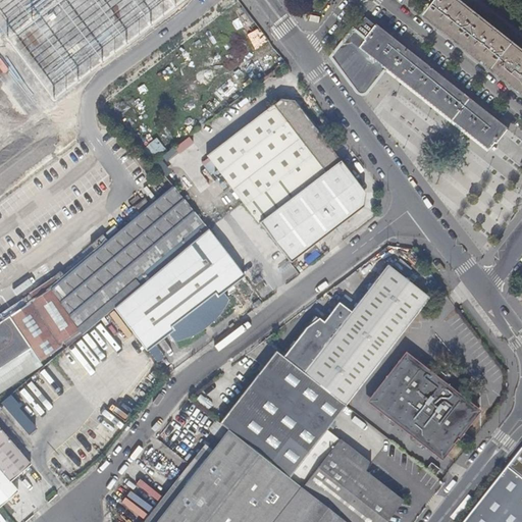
[(59,0),(36,0),(28,7),(80,75),(90,67),(58,27),(61,24),(56,18),(67,10),(59,0)]
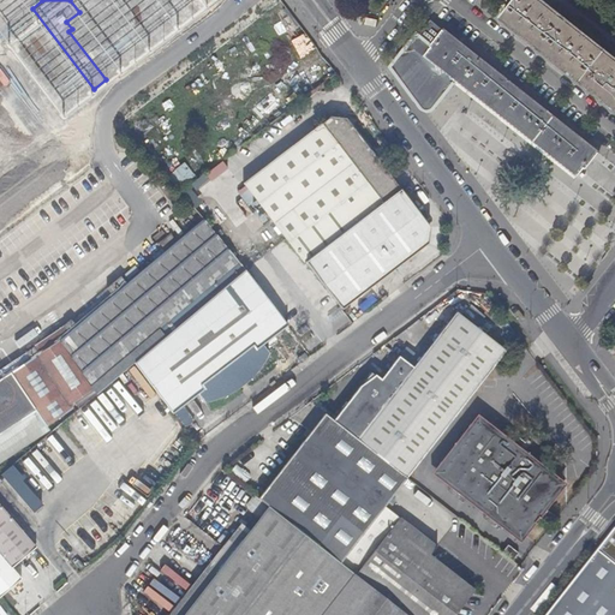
[(125,71),(226,0),(119,0),(90,21),(125,71)]
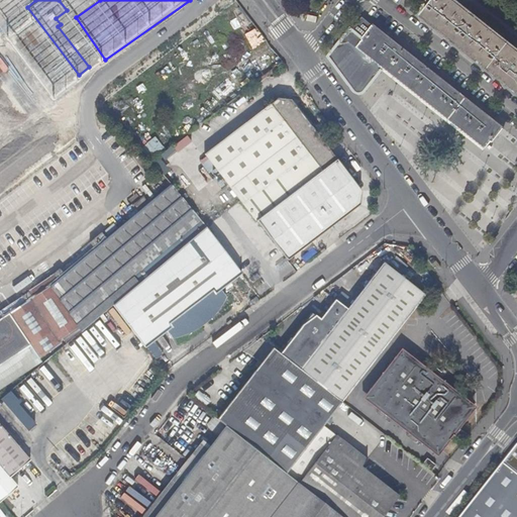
[(516,50),(452,0),(428,0),(418,13),(419,14),(420,13),(516,90),(516,50)]
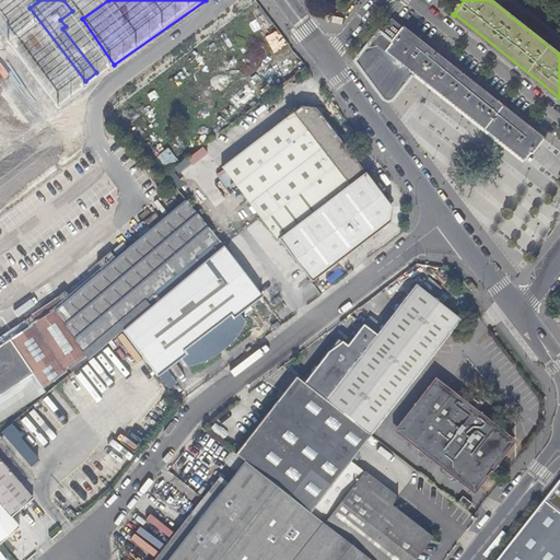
[(365,69),(388,88),(399,88),(410,74),(523,161),(529,152),(531,153),(543,138),(428,47),(401,26),(389,41),(388,39),(365,69)]
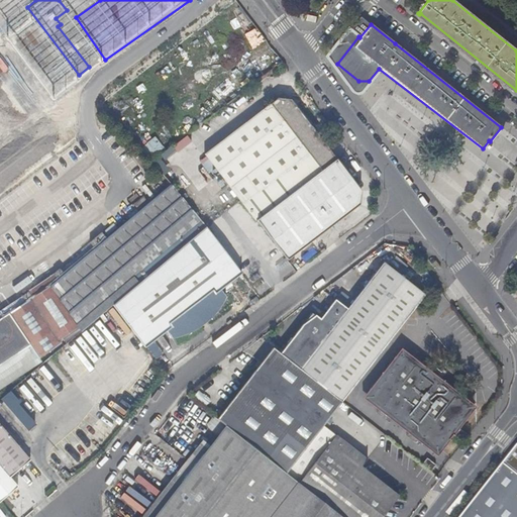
[(256,220),(336,158),(290,99),(276,97),(204,154),(256,220)]
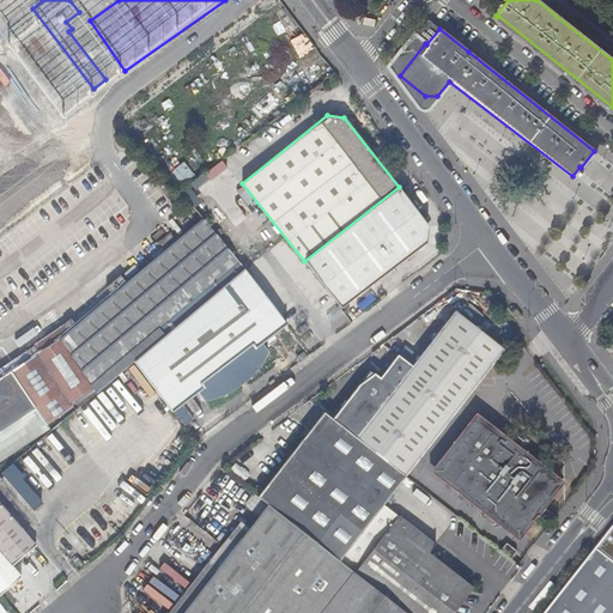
[(183,162),(168,175),(178,188),(194,176),(183,162)]
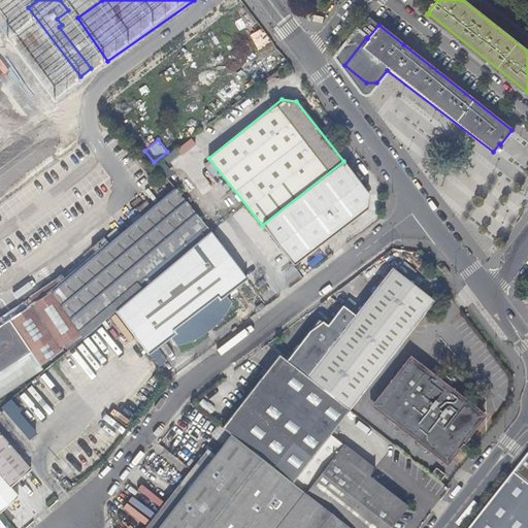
[(192,139),(176,149),(180,155),(196,145),(192,139)]
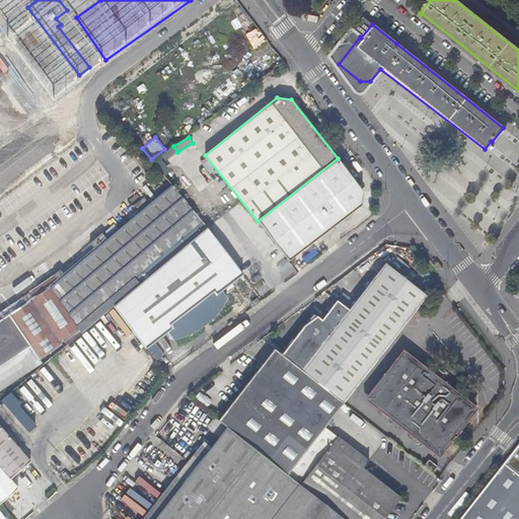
[(165,161),(176,152),(173,147),(161,156),(165,161)]
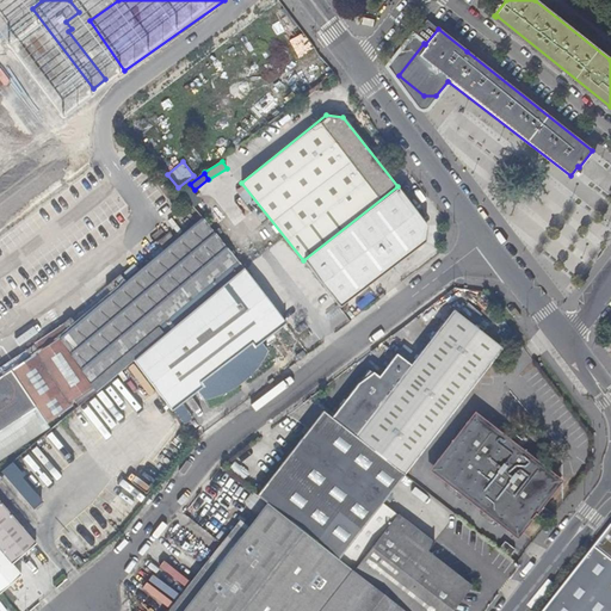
[(26,178),(0,195),(0,308),(17,332),(96,277),(26,178)]
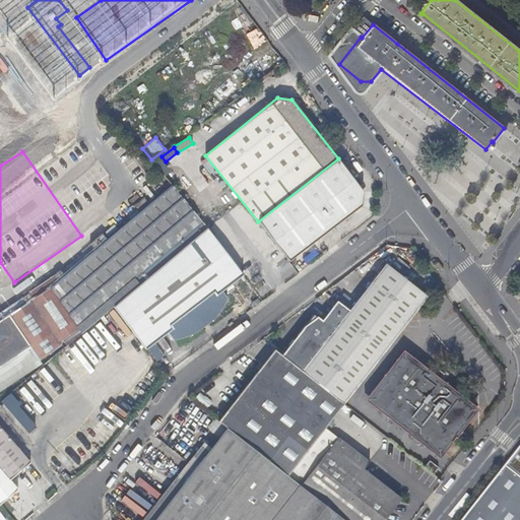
[(364,191),(338,158),(258,221),(288,259),(361,203),(364,191)]
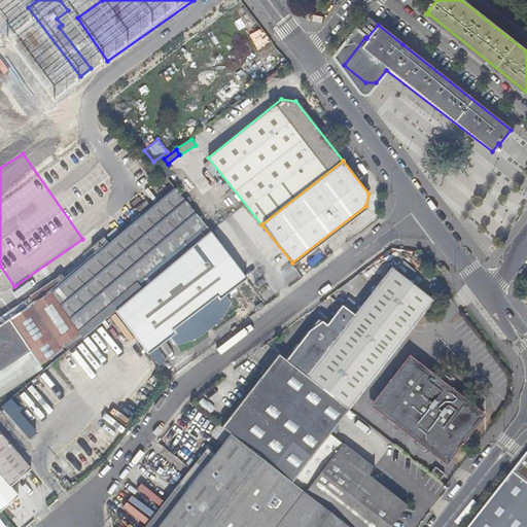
[(166,179),(173,175),(164,162),(157,166),(166,179)]
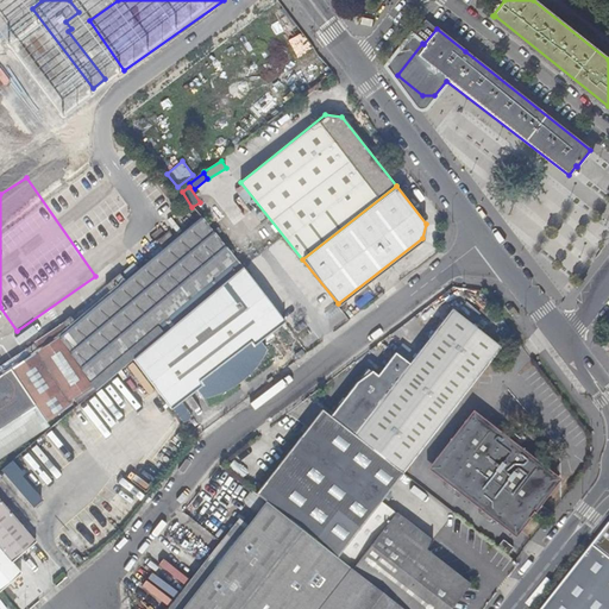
[(0,456),(46,425),(44,421),(70,403),(67,400),(90,384),(94,390),(131,358),(167,328),(242,267),(200,215),(118,286),(113,278),(106,284),(111,292),(74,321),(70,318),(54,332),(26,350),(29,353),(0,372),(0,456)]
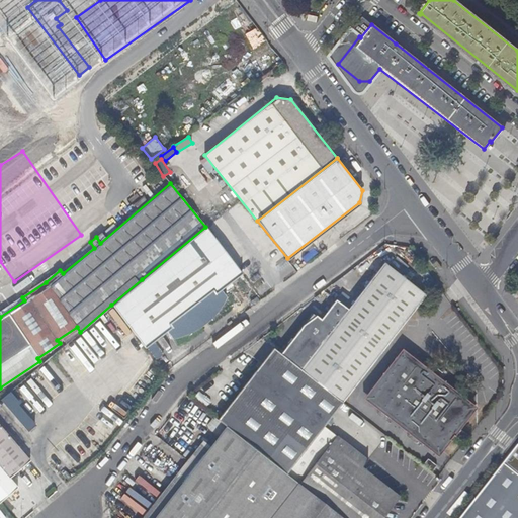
[(242,272),(205,227),(142,279),(111,305),(146,348),(167,332),(172,339),(176,339),(189,333),(198,328),(198,324),(203,320),(210,319),(219,309),(226,296),(221,288),(242,272)]
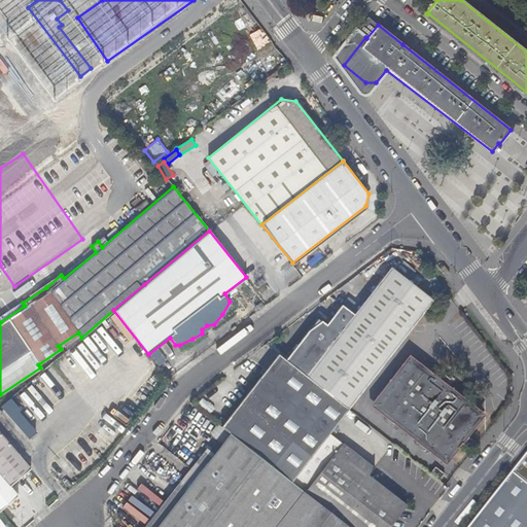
[(314,323),(285,360),(347,409),(421,314),(433,300),(390,267),(358,308),(347,300),(331,318),(326,314),(314,323)]
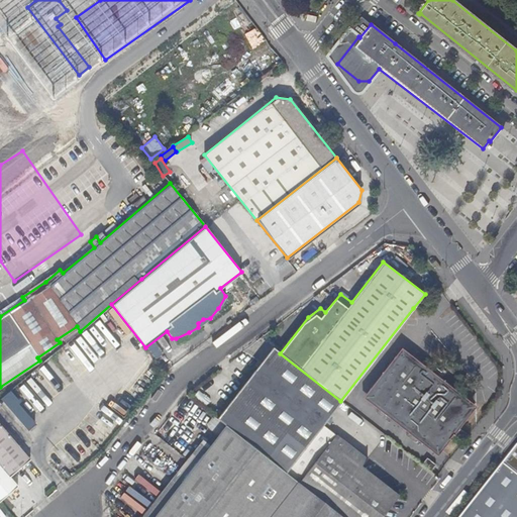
[(252,305),(260,299),(256,295),(249,301),(252,305)]
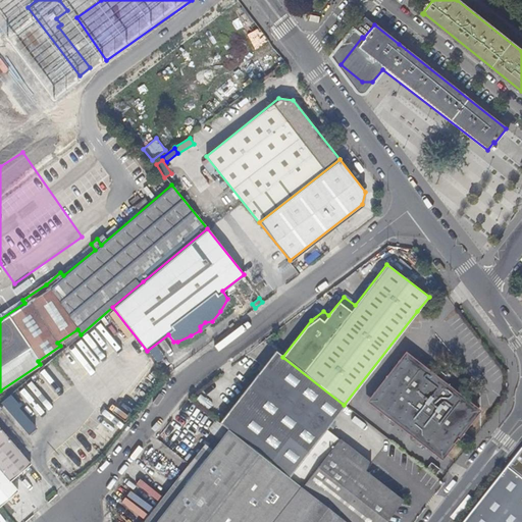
[(206,326),(212,321),(205,322),(200,326),(200,330),(206,326)]
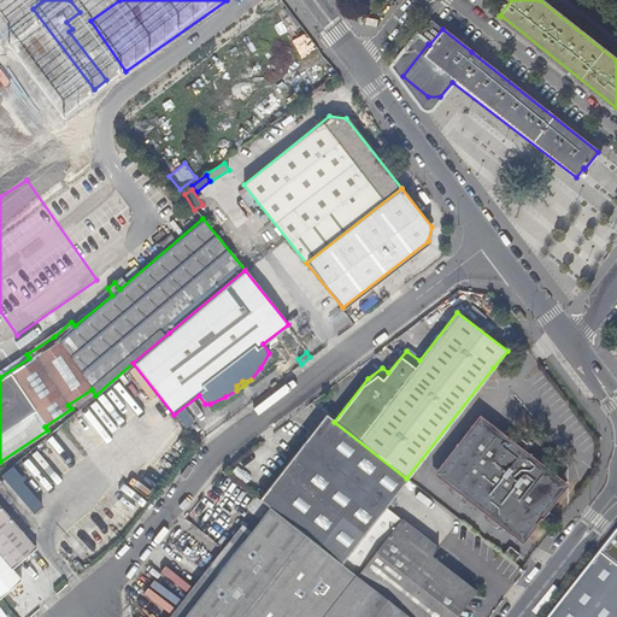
[(71,407),(76,412),(84,405),(80,400),(71,407)]
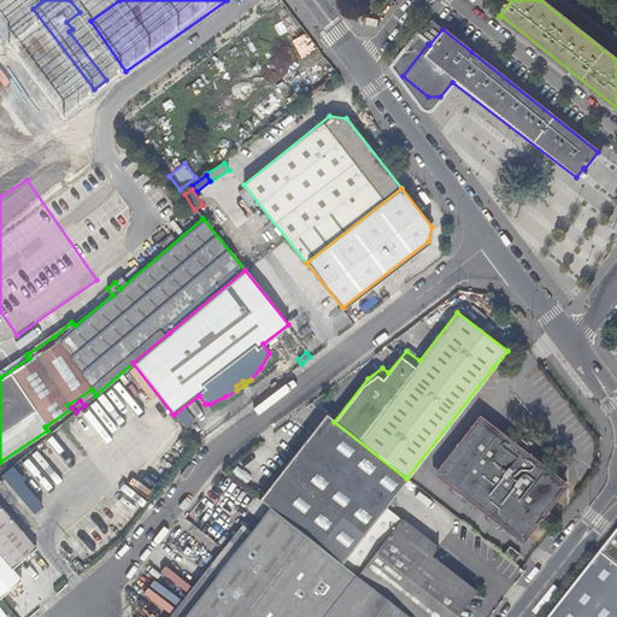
[(334,422),(325,416),(259,500),(270,509),(340,563),(385,507),(406,479),(334,422)]
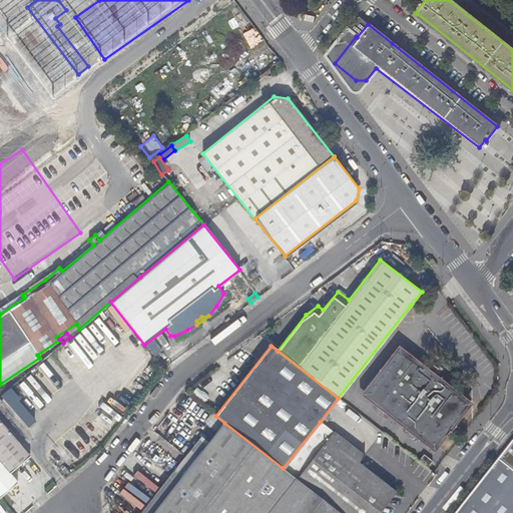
[(462,404),(399,354),(368,393),(433,443),(462,404)]
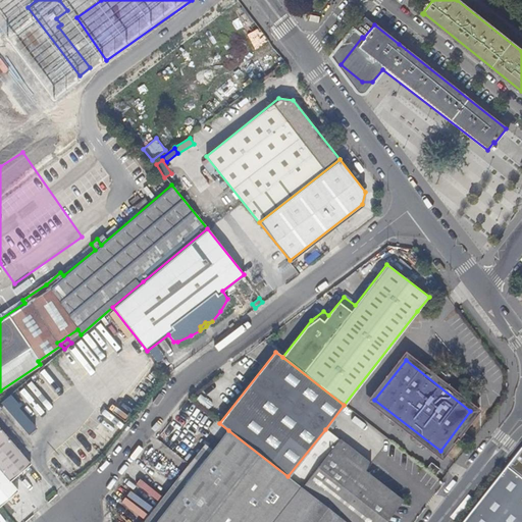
[(9,395),(0,402),(29,435),(36,429),(16,408),(18,406),(9,395)]
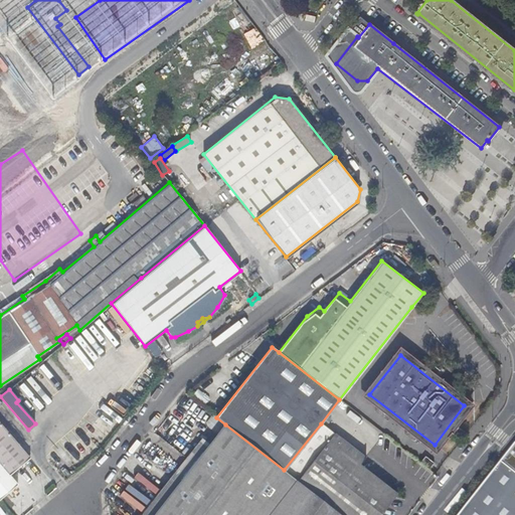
[(0,498),(19,483),(11,475),(30,459),(0,422),(0,498)]
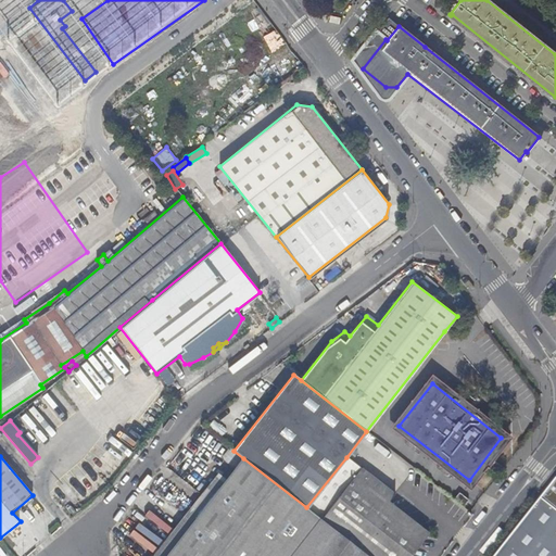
[(346,457),(306,507),(367,555),(409,555),(428,533),(387,501),(393,493),(346,457)]
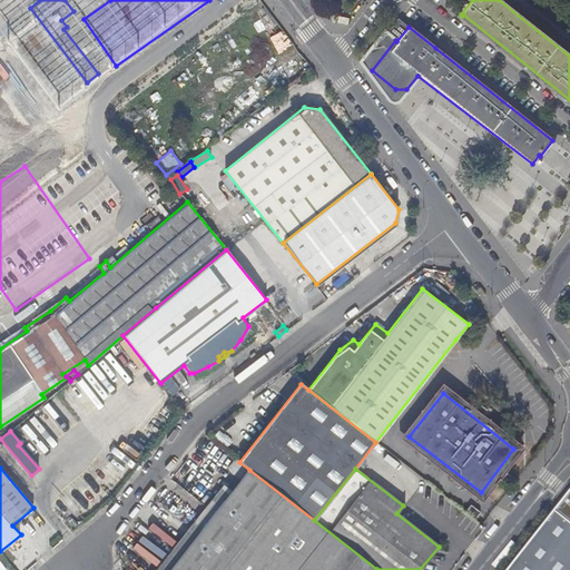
[(314,520),(249,470),(233,490),(170,569),(275,569),(314,521),(314,520)]
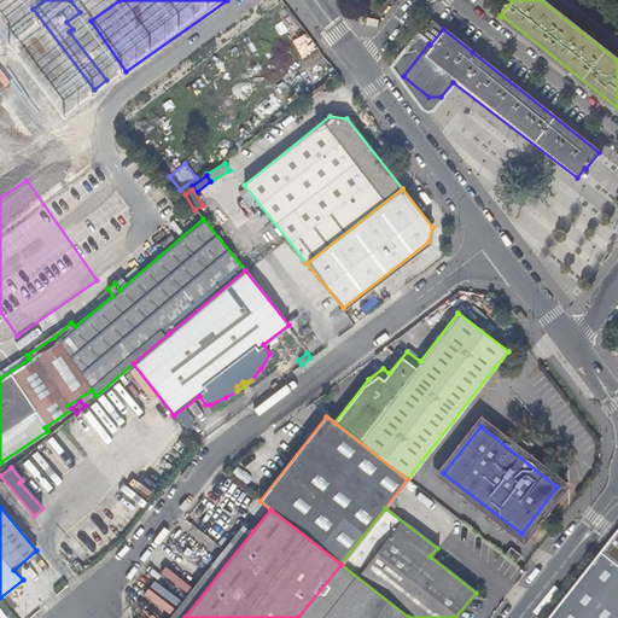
[(244,525),(170,617),(185,617),(252,531),(244,525)]
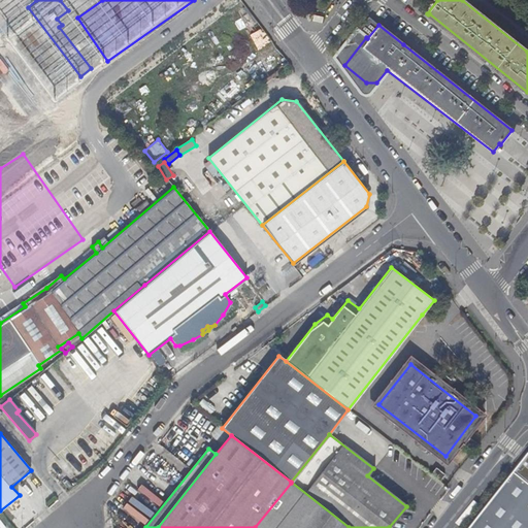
[(527,453),(527,454),(513,473),(527,485),(527,453)]
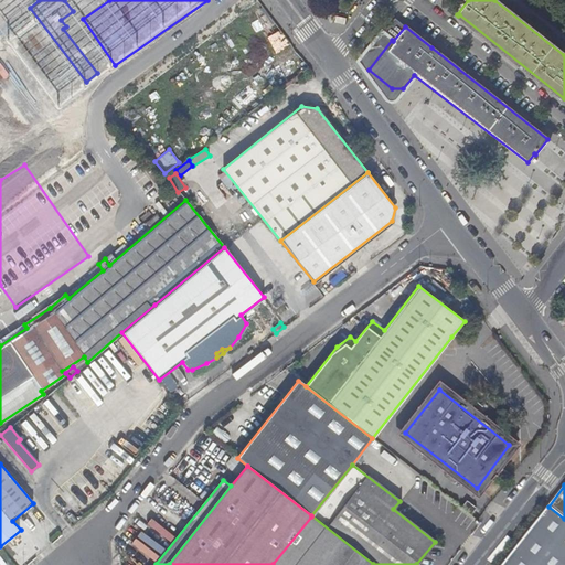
[(467,500),(461,508),(471,514),(476,508),(467,500)]
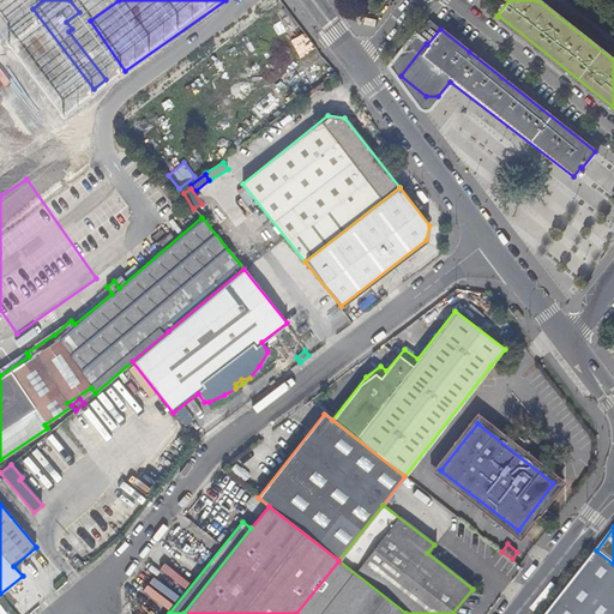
[(613,613),(613,564),(596,551),(546,613),(613,613)]
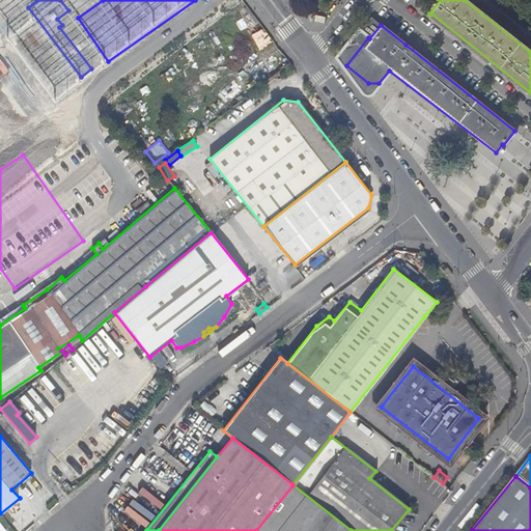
[(347,530),(294,487),(259,530),(347,530)]
